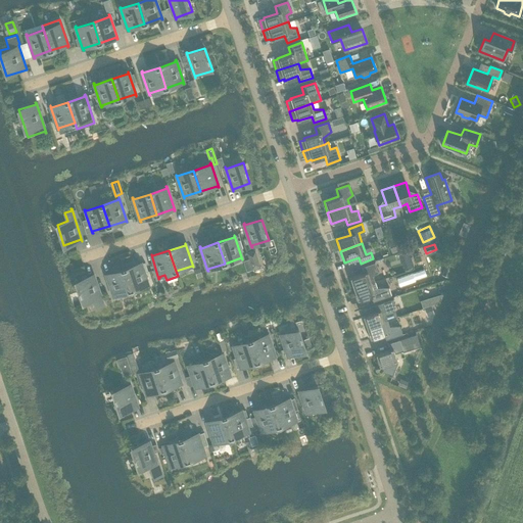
[(406,270),(412,268),(407,252),(400,254),(406,270)]
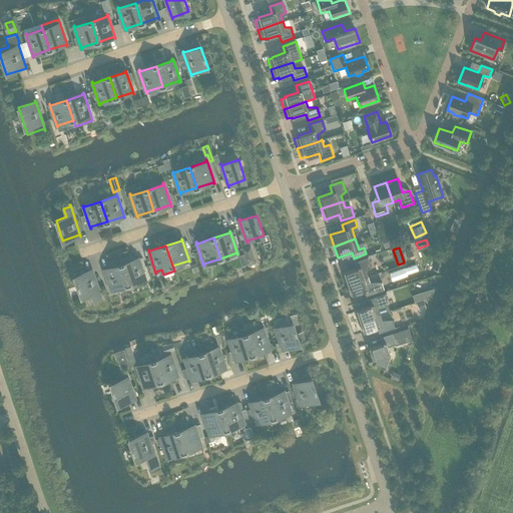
[(242,266),(247,264),(244,253),(239,255),(242,266)]
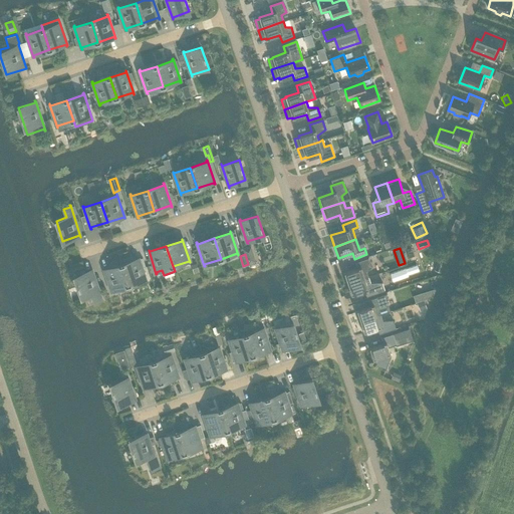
[(121,265),(129,285),(145,279),(146,281),(138,257),(138,258),(138,259),(121,265)]
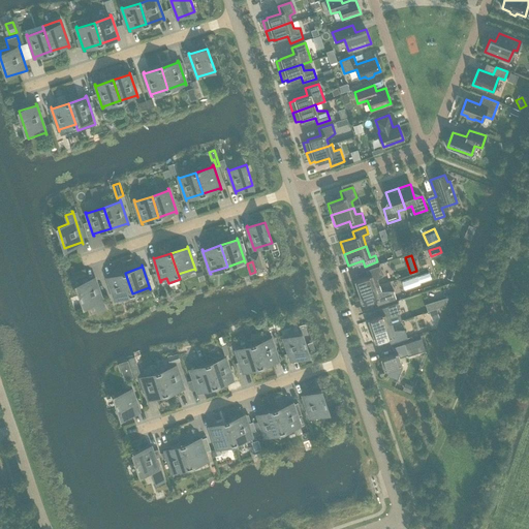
[(356,292),(379,285),(377,279),(382,276),(379,266),(366,270),(368,276),(353,281),(356,292)]
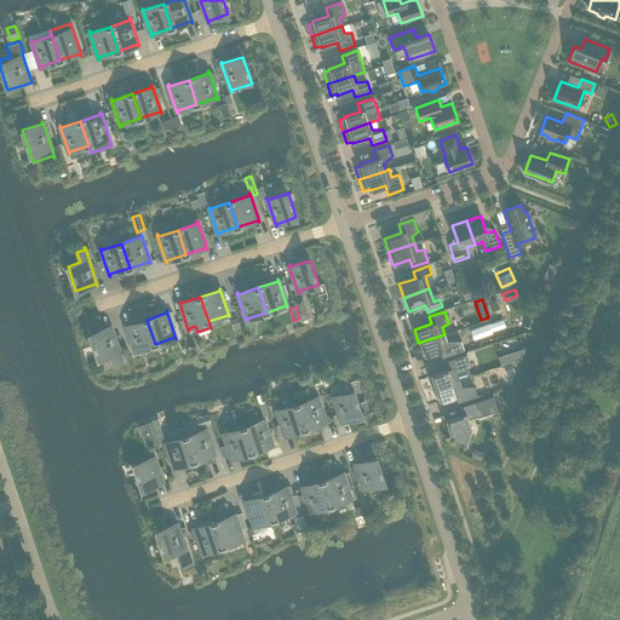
[(538,315),(529,311),(524,326),(532,328),(538,315)]
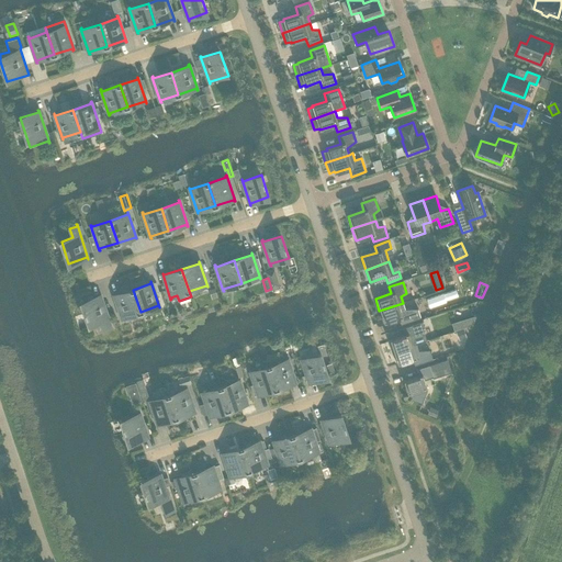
[(141,312),(133,290),(115,295),(114,294),(122,319),(123,319),(123,317),(141,312)]
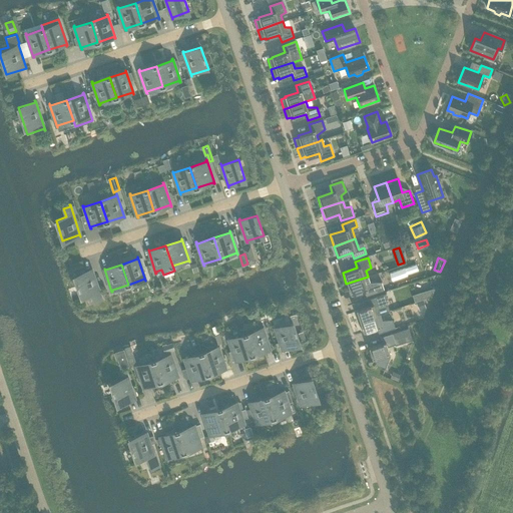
[(102,301),(91,269),(90,269),(91,271),(74,276),(81,296),(92,293),(94,301),(100,299),(101,301),(102,301)]
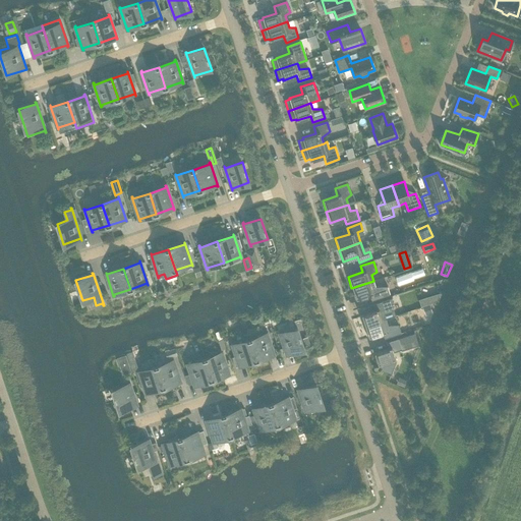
[(373,281),(351,288),(355,299),(369,294),(371,300),(390,294),(387,286),(375,287),(373,281)]
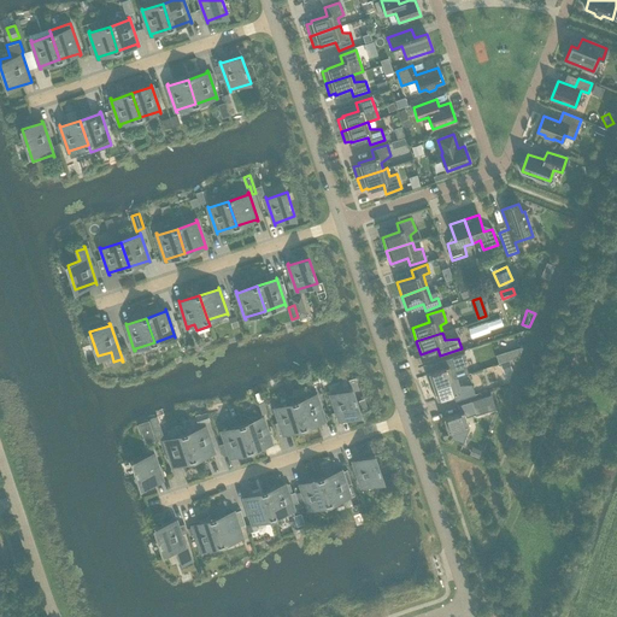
[(518,357),(522,347),(497,354),(499,363),(518,357)]
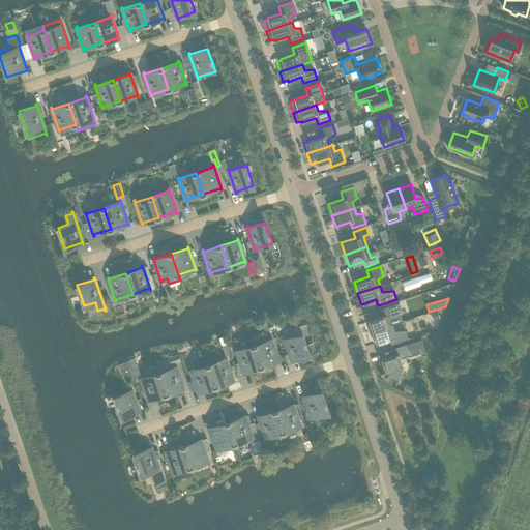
[(371,332),(393,324),(403,321),(399,308),(400,307),(398,303),(379,310),(381,316),(366,320),(371,332)]
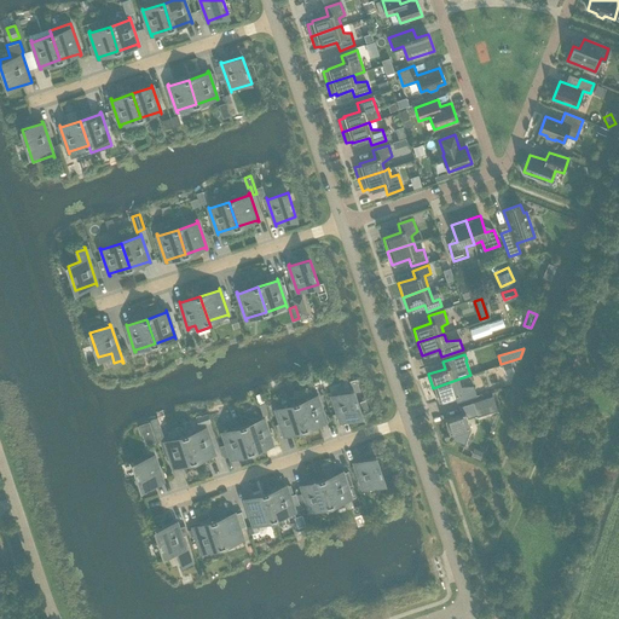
[(460,379),(433,388),(438,401),(455,395),(457,403),(476,395),(473,386),(462,386),(460,379)]
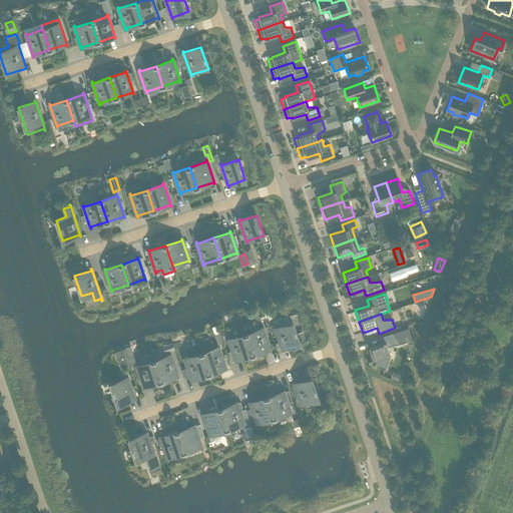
[(283,349),(300,343),(293,323),(276,329),(276,327),(275,327),(283,351),(284,351),(283,349)]
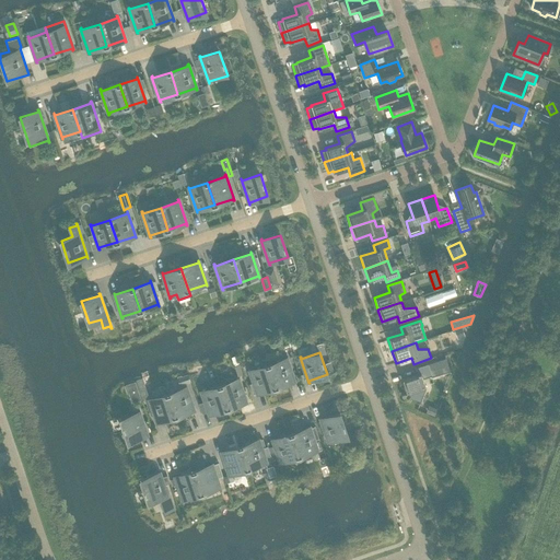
[(268,365),(276,387),(293,381),(294,383),(287,357),(286,358),(286,359),(268,365)]
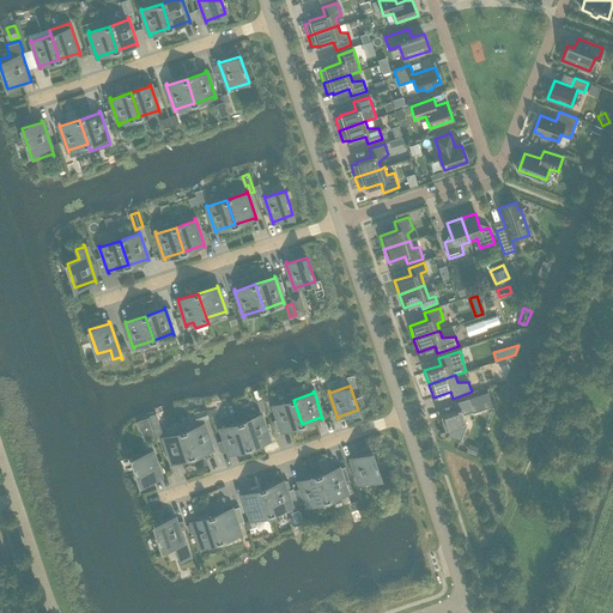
[(487,392),(454,402),(456,410),(439,416),(439,417),(441,416),(447,434),(460,438),(460,439),(461,439),(466,425),(462,414),(487,406),(491,405),(490,399),(487,392)]
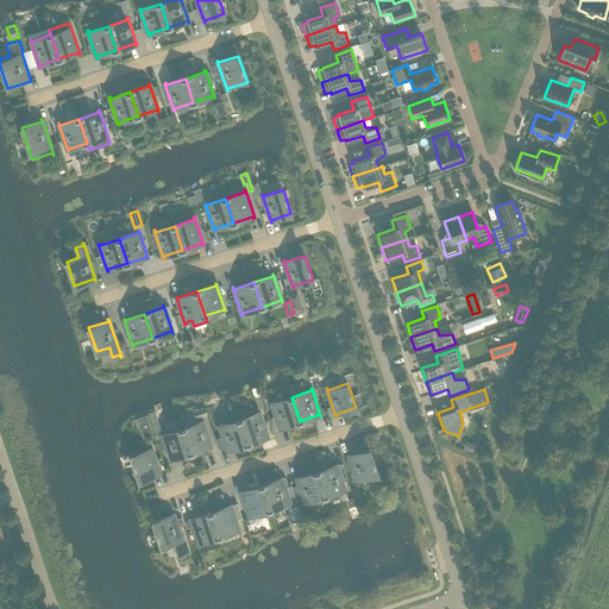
[(300,421),(292,397),(272,403),(271,401),(271,402),(281,429),(281,427),(300,421)]
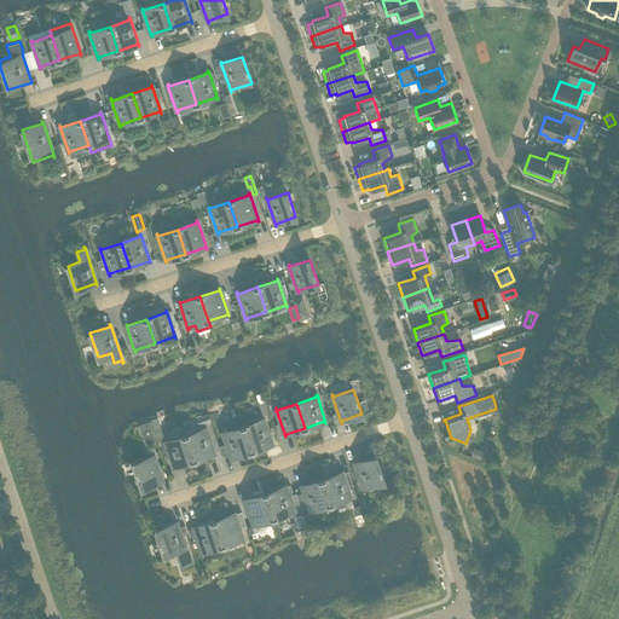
[(262,420),(243,427),(252,451),(271,444),(272,446),(262,417),(262,420)]
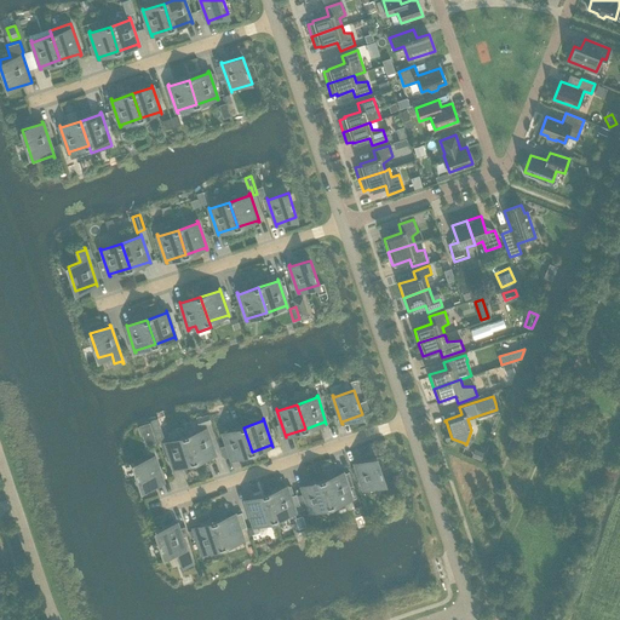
[(206,430),(185,436),(194,460),(213,454),(214,457),(216,455),(206,428),(205,428),(206,430)]
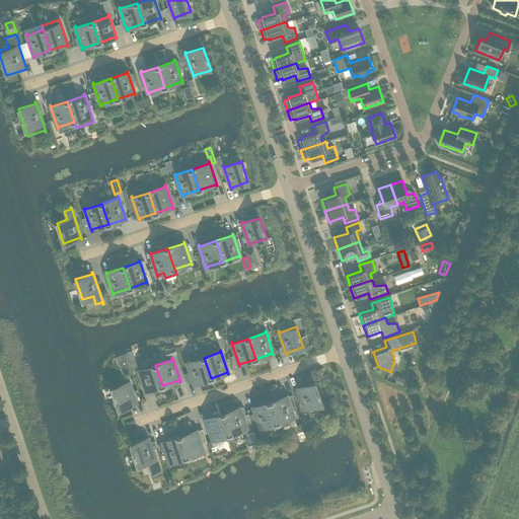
[(195,383),(211,378),(204,358),(188,363),(187,361),(187,362),(194,385),(195,385),(195,383)]
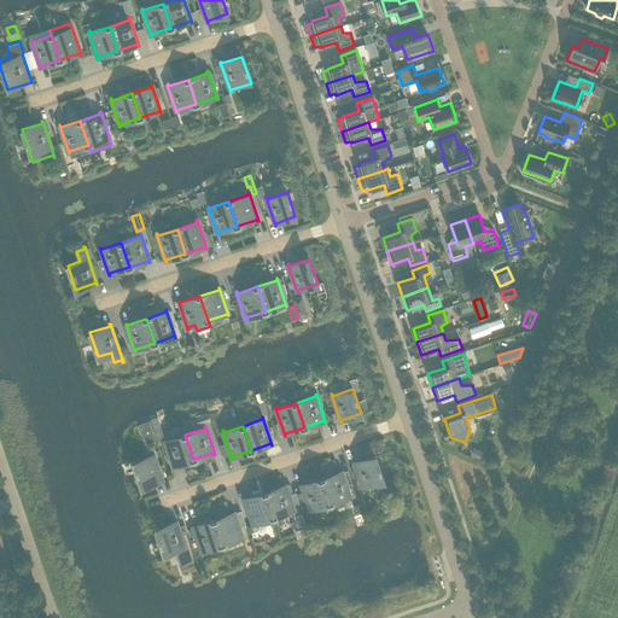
[(174,466),(193,459),(185,435),(165,442),(164,439),(174,468),(174,466)]
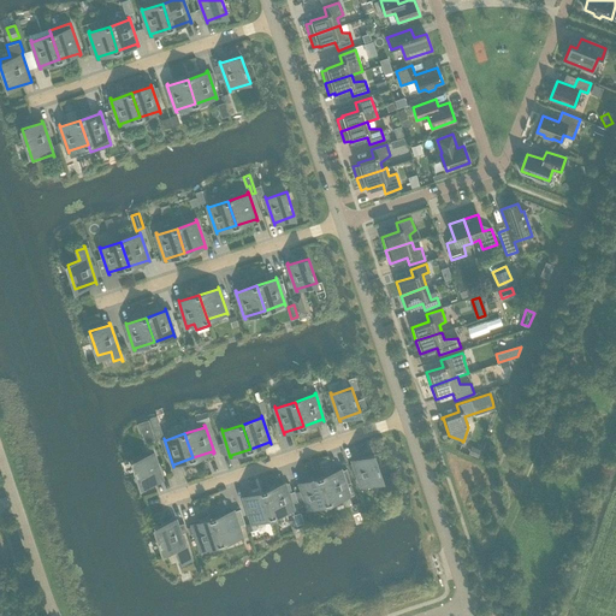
[(504,444),(510,446),(515,436),(509,433),(504,444)]
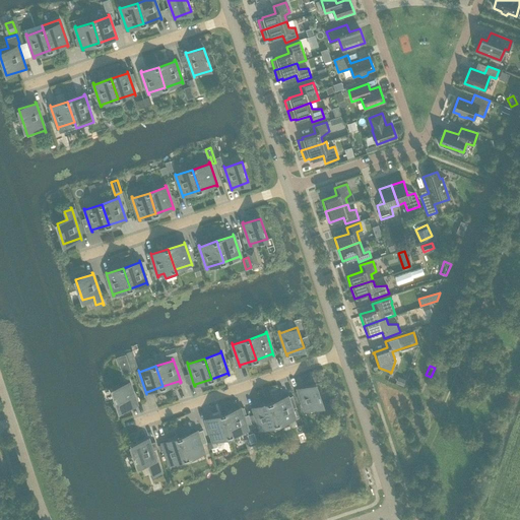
[(137,405),(129,382),(128,382),(129,384),(112,389),(119,409),(136,404),(136,405),(137,405)]
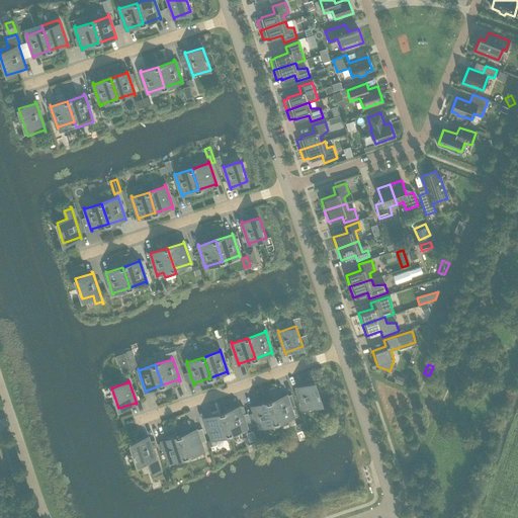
[(321,403),(315,382),(297,387),(296,385),(296,386),(305,410),(305,408),(321,403)]
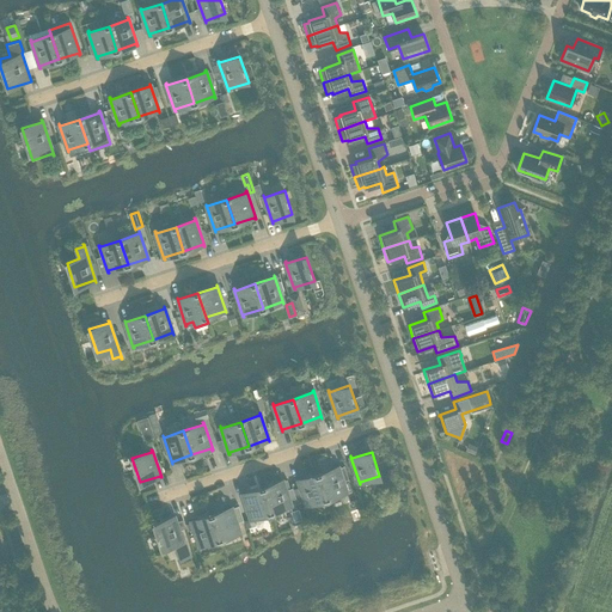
[(338,467),(318,475),(326,499),(346,491),(347,494),(348,494),(338,465),(337,466),(338,467)]
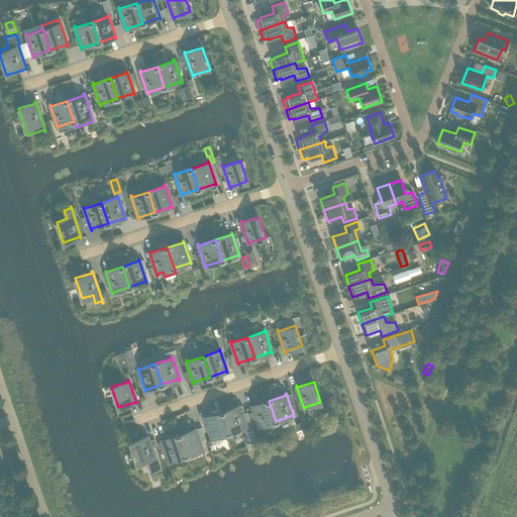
[(260,426),(276,421),(269,401),(252,406),(251,404),(251,405),(259,428),(260,428),(260,426)]
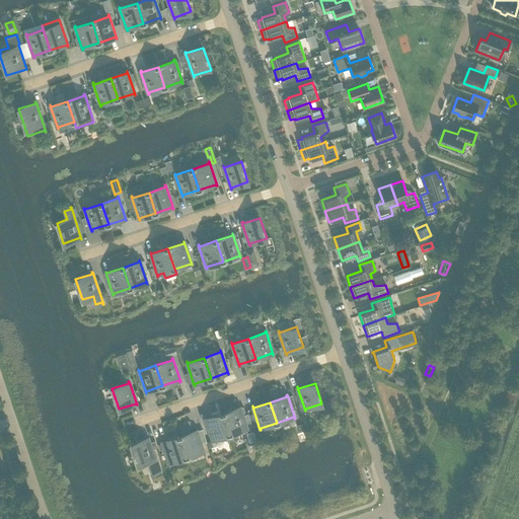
[(239,409),(223,414),(229,434),(246,429),(246,431),(247,430),(239,406),(238,406),(239,409)]
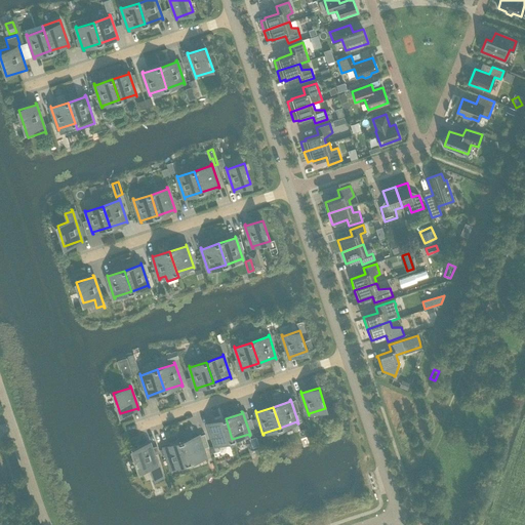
[(215,445),(232,439),(226,418),(208,425),(208,422),(207,422),(215,447),(216,446),(215,445)]
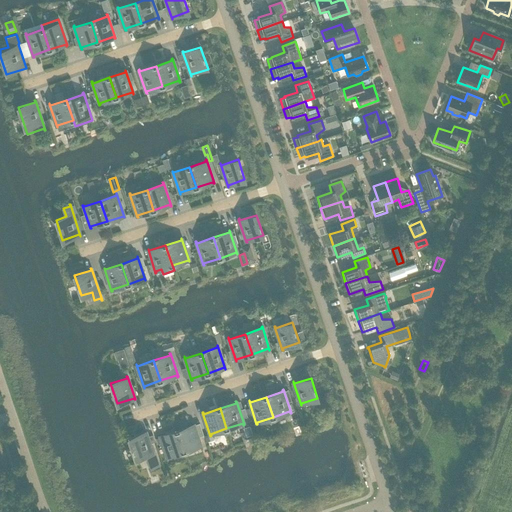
[(193,425),(177,431),(184,451),(200,445),(200,447),(201,447),(193,423),(193,424),(193,425)]
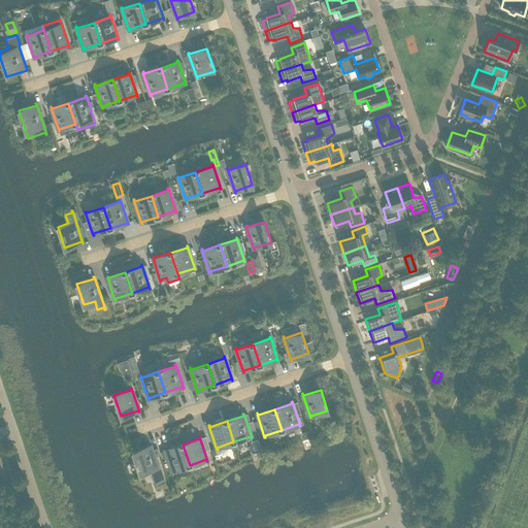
[(150,447),(133,452),(139,473),(150,469),(155,484),(164,481),(160,465),(157,466),(150,444),(150,447)]
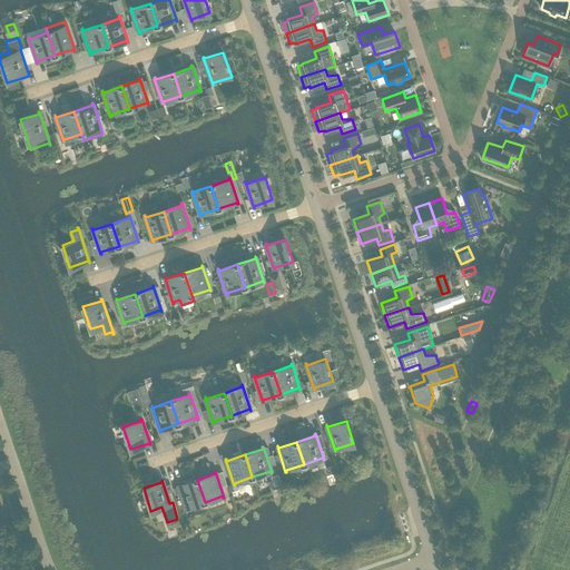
[(186,508),(205,502),(197,480),(179,485),(178,483),(177,484),(178,487),(174,488),(176,494),(180,493),(186,510),(187,510),(186,508)]
